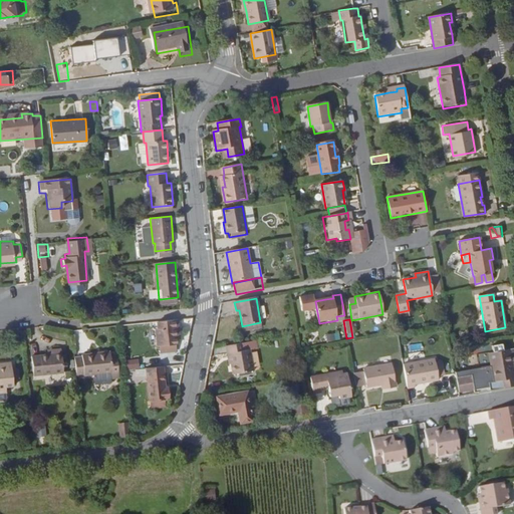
[(181,330),(180,320),(161,321),(161,329),(159,329),(160,345),(163,345),(178,344),(180,344),(179,337),(178,330),(181,330)]
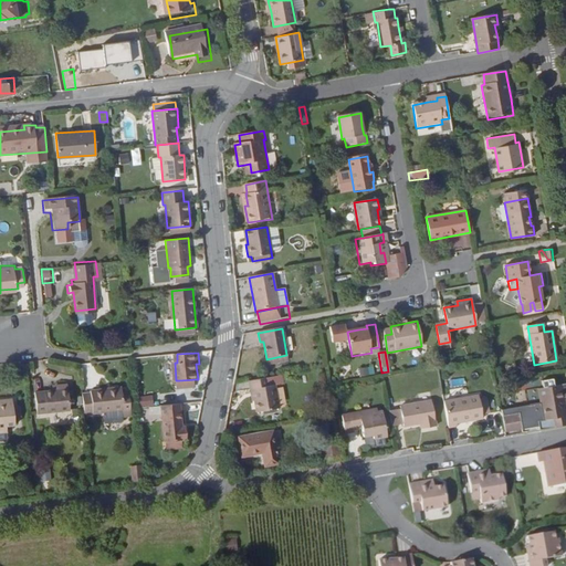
[(287,362),(286,355),(266,359),(268,365),(287,362)]
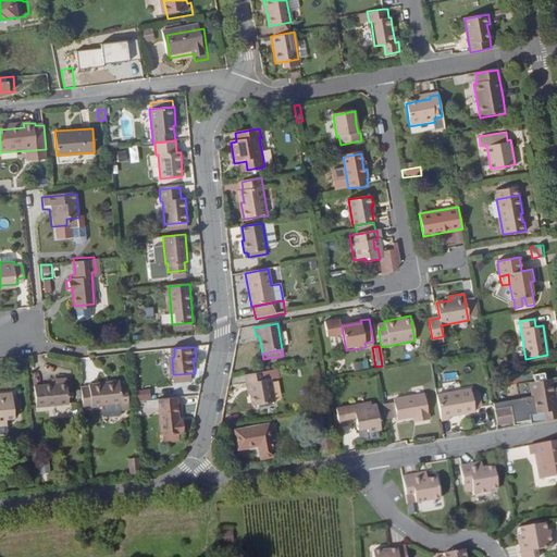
[(265,380),(264,371),(245,375),(246,384),(249,383),(251,395),(254,406),(275,403),(271,379),(265,380)]
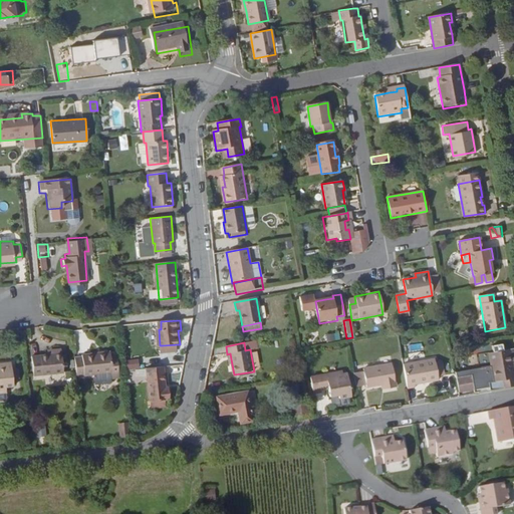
[(511,358),(513,357),(513,351),(510,352),(510,351),(503,352),(501,346),(492,347),(493,354),(488,355),(491,371),(456,377),(459,393),(474,390),(489,387),(490,391),(513,387),(513,373),(512,361),(511,358)]
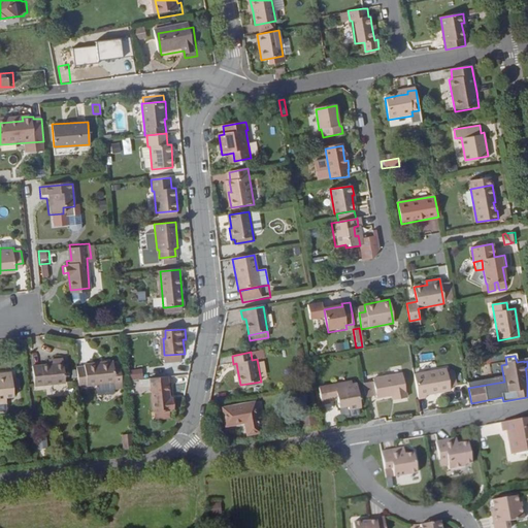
[(76,368),(78,389),(114,386),(112,362),(84,365),(85,368),(76,368)]
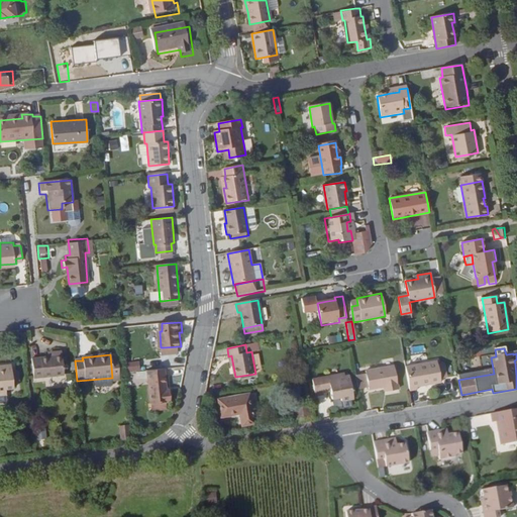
[(64,379),(63,358),(47,359),(28,362),(30,382),(64,379)]
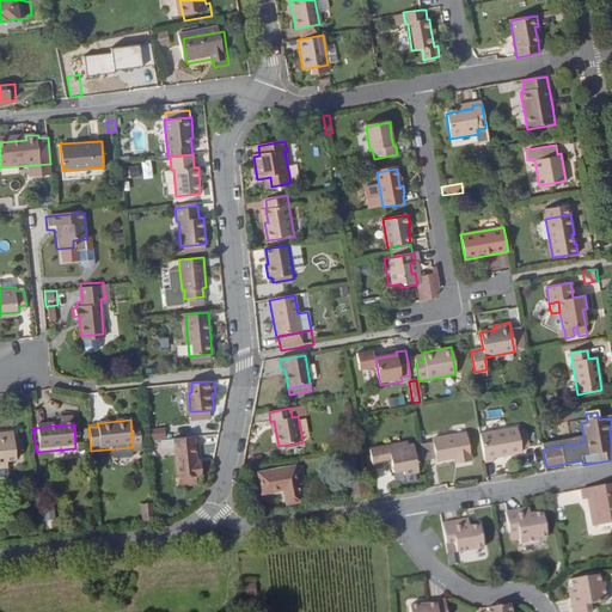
[(518,429),(481,435),(485,464),(495,463),(494,459),(522,454),(521,447),(519,434),(518,429)]
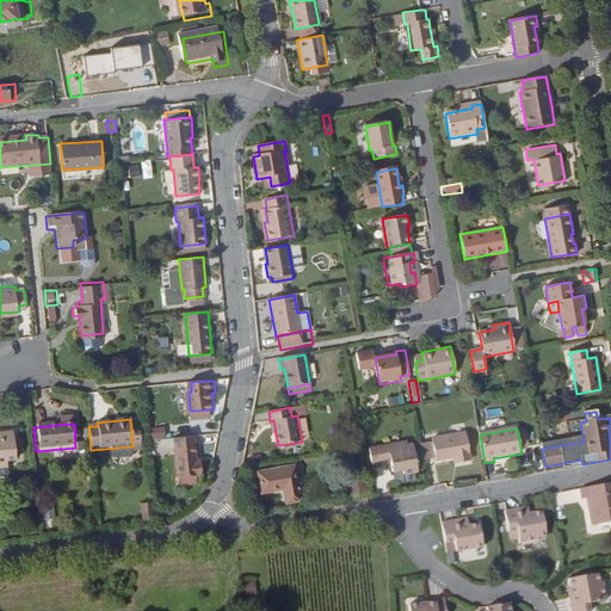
[(17,452),(16,439),(16,431),(0,432),(0,467),(10,467),(10,462),(18,461),(17,452)]
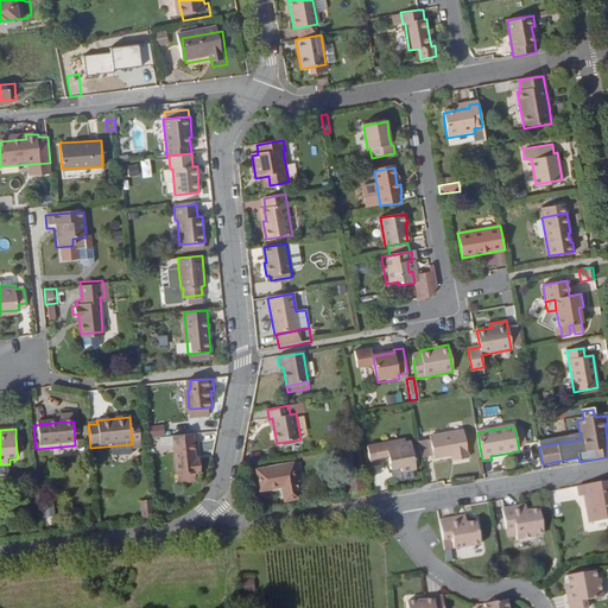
[(523,430),(515,431),(518,444),(525,442),(523,430)]
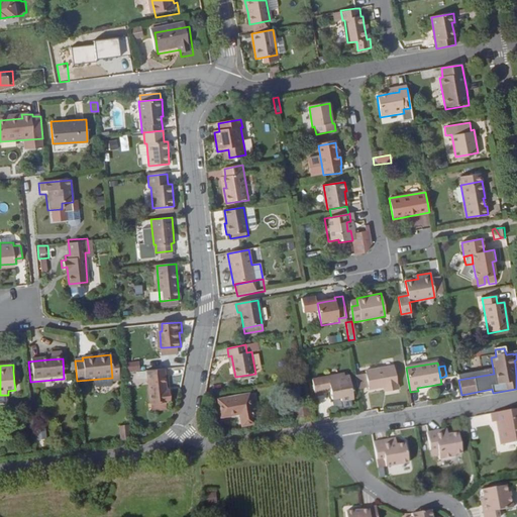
[(365,375),(355,376),(357,389),(367,388),(368,390),(386,387),(387,392),(398,390),(393,367),(364,372),(365,375)]
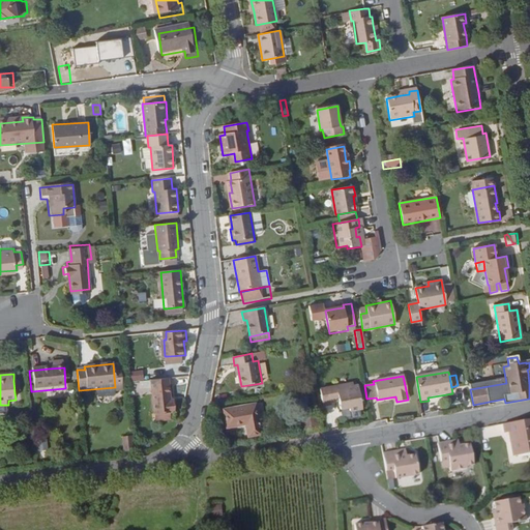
[(170,401),(168,379),(149,380),(154,418),(158,417),(159,424),(174,422),(173,415),(175,415),(173,401),(170,401)]
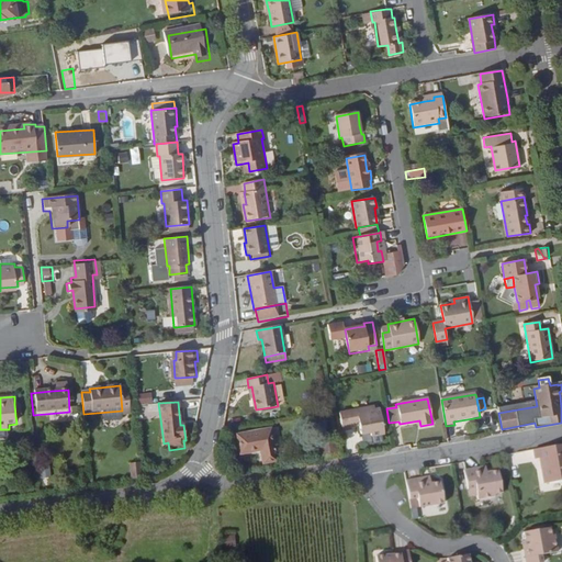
[(371,433),(372,436),(384,434),(380,409),(375,411),(357,414),(360,428),(361,435),(371,433)]
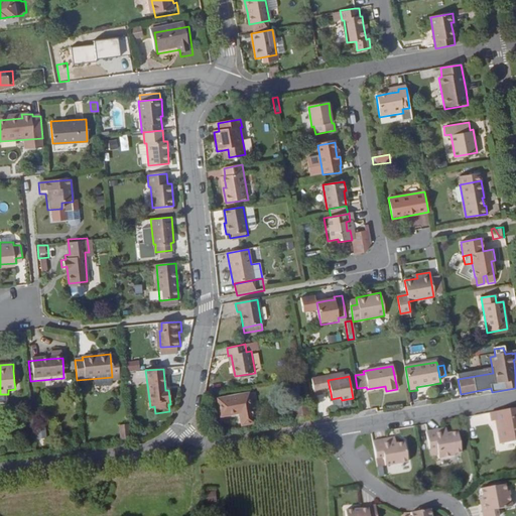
[(323,394),(331,393),(328,380),(328,377),(319,379),(323,394)]
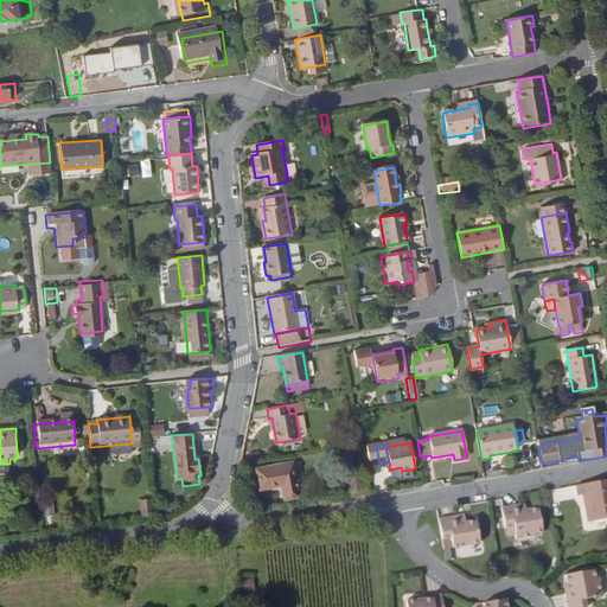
[(379,465),(379,464),(376,446),(368,447),(370,467),(379,465)]
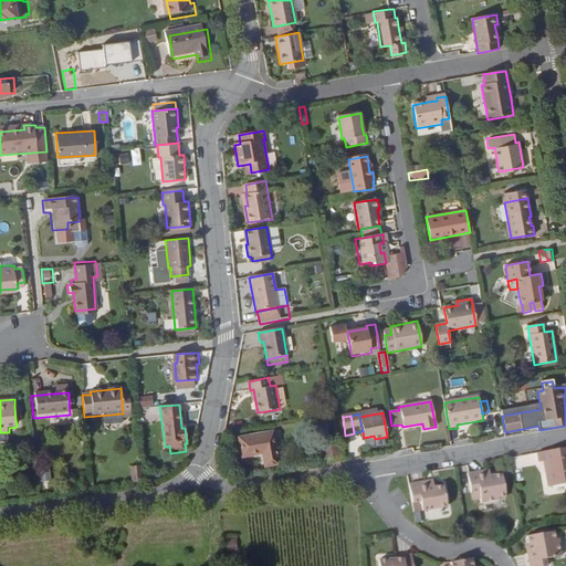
[(276,464),(271,432),(239,438),(242,457),(261,453),(263,467),(276,464)]
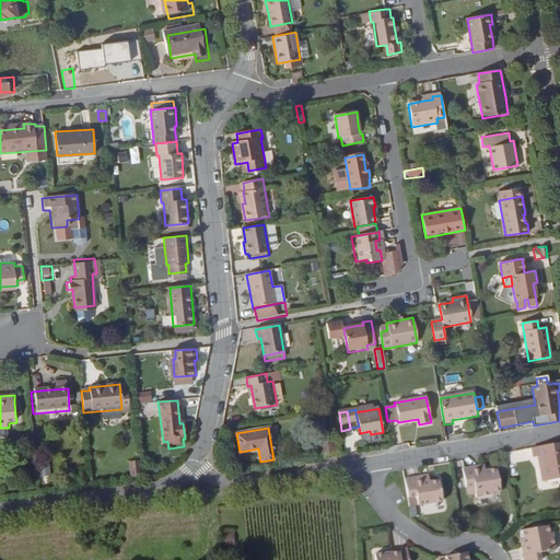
[(339,457),(336,442),(321,445),(323,461),(339,457)]
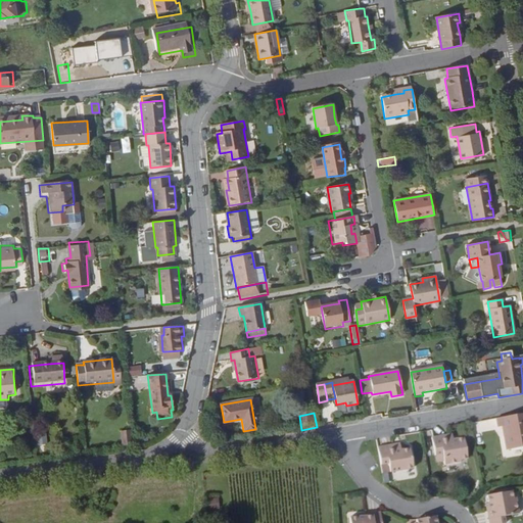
[(522,445),(522,413),(497,419),(498,426),(503,426),(506,448),(522,445)]
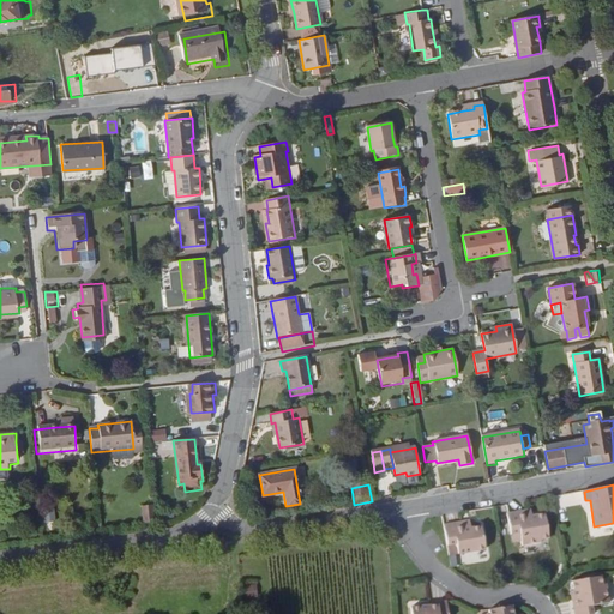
[(560,498),(565,507),(581,500),(577,491),(560,498)]
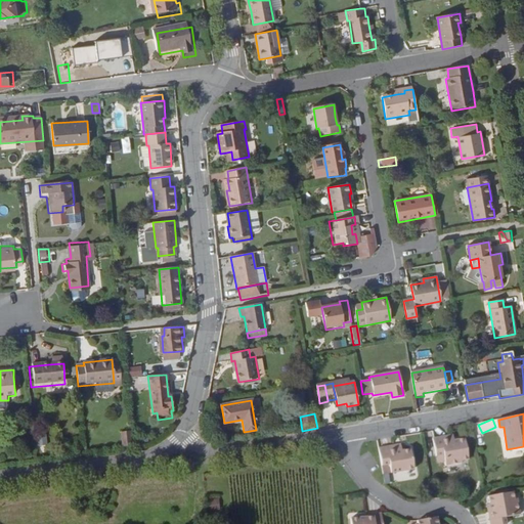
[(123,445),(131,444),(130,430),(122,430),(123,445)]
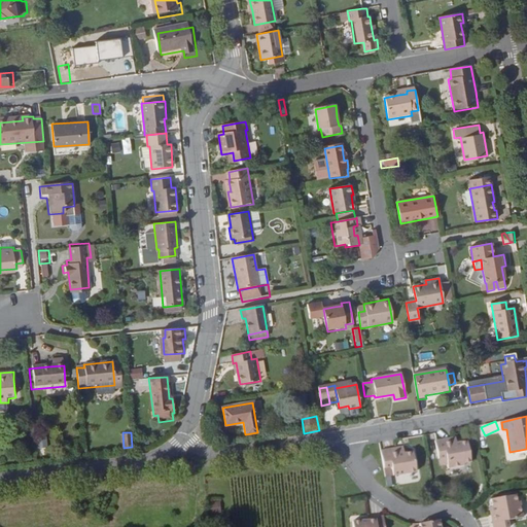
[(471,462),(468,442),(457,444),(457,440),(456,436),(436,441),(441,459),(447,458),(449,465),(449,468),(465,465),(464,464),(471,462)]
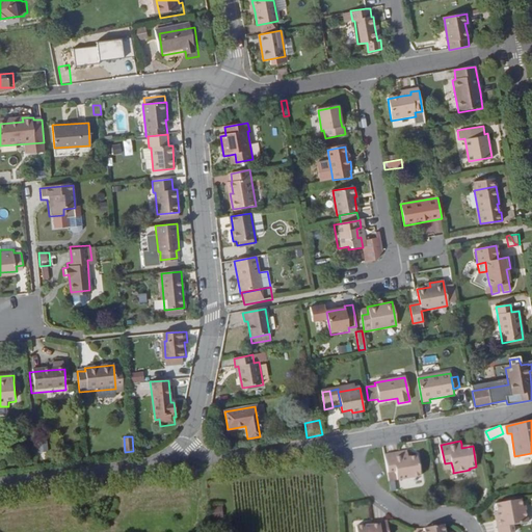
[(405,450),(383,454),(386,471),(394,469),(395,476),(396,479),(419,475),(415,455),(406,457),(405,450)]
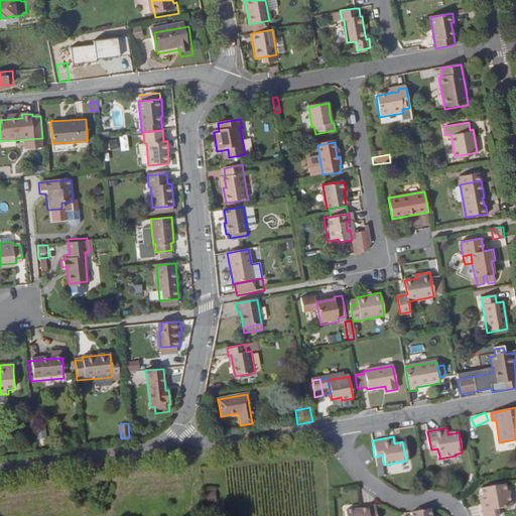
[(382,455),(374,457),(376,463),(383,462),(382,455)]
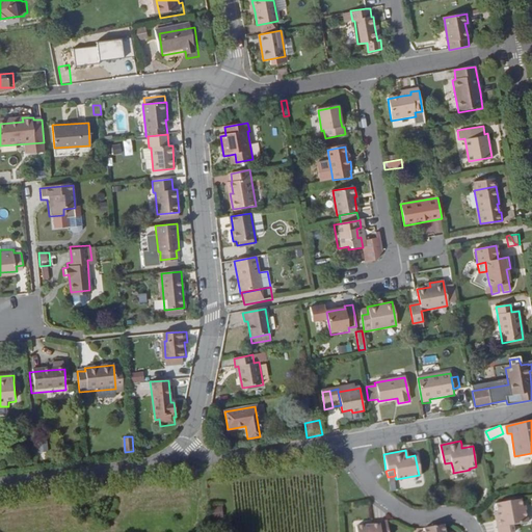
[(516,531),(516,528),(525,526),(531,525),(529,508),(526,509),(525,502),(499,507),(500,514),(501,519),(499,519),(501,531),(516,531)]
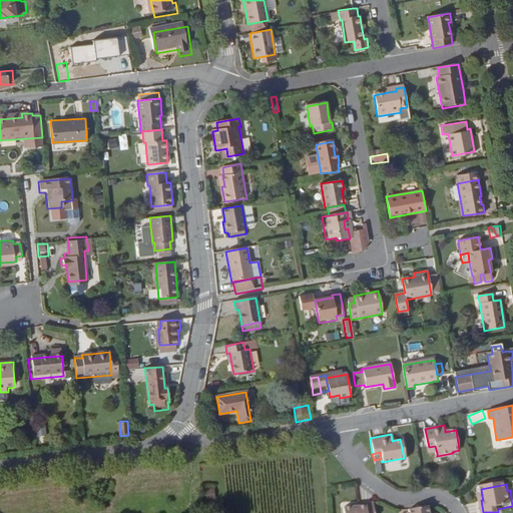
[(374,512),(373,503),(354,505),(355,507),(350,508),(343,508),(343,512),(374,512)]
